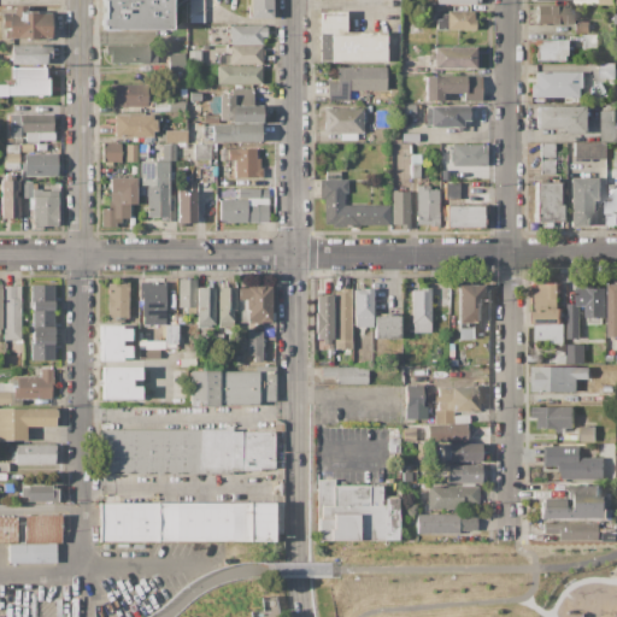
[(170,0),(170,29),(104,29),(103,25),(101,24),(101,21),(103,19),(103,0),(170,0)]
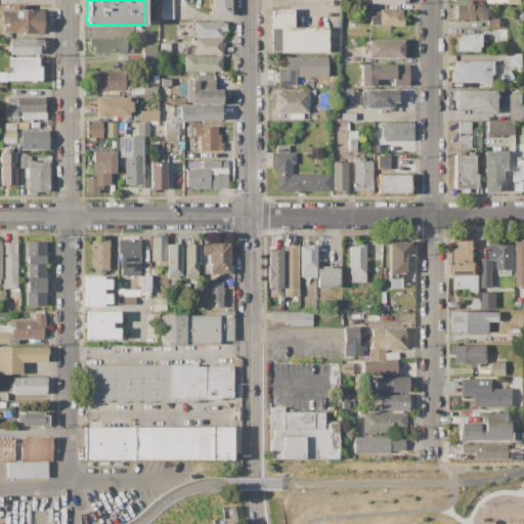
[(160,0),(173,0),(173,19),(161,19),(160,0)]
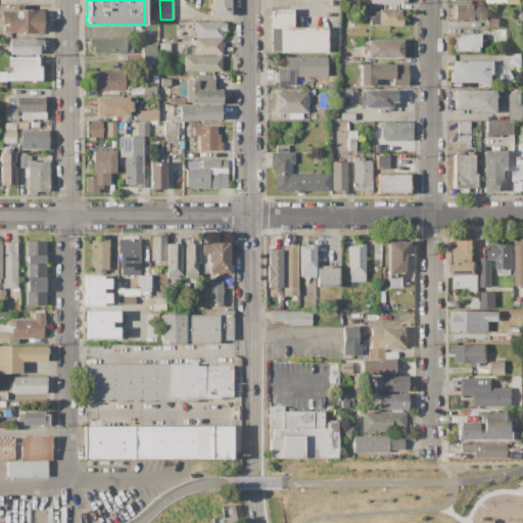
[(42,10),(42,33),(31,32),(31,35),(22,35),(22,32),(3,32),(3,25),(1,25),(1,11),(11,11),(11,5),(21,5),(21,10),(42,10)]
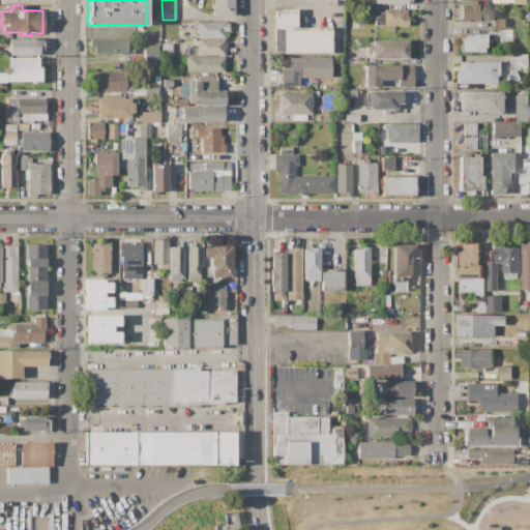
[(491,5),(491,21),(460,21),(460,5),(491,5)]
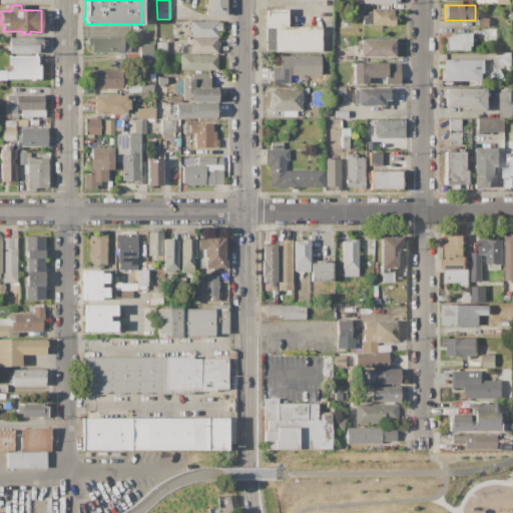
[(321,50),(266,50),(266,28),(266,14),(267,14),(267,10),(270,10),(270,9),(288,9),(288,24),(288,27),(321,27),(321,50)]
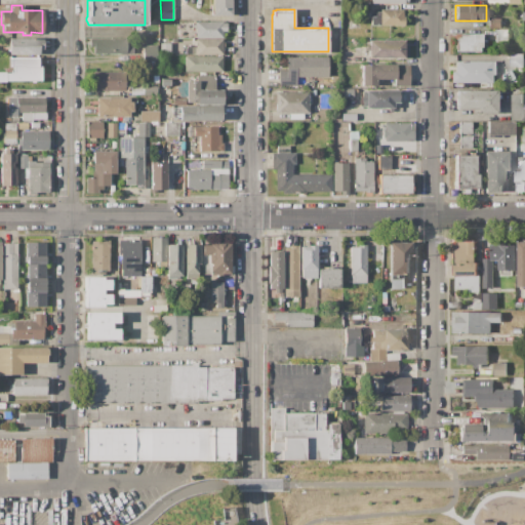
[(403,9),(403,16),(404,16),(404,26),(376,26),(376,25),(371,25),(371,16),(375,16),(375,12),(380,12),(380,9),(403,9)]
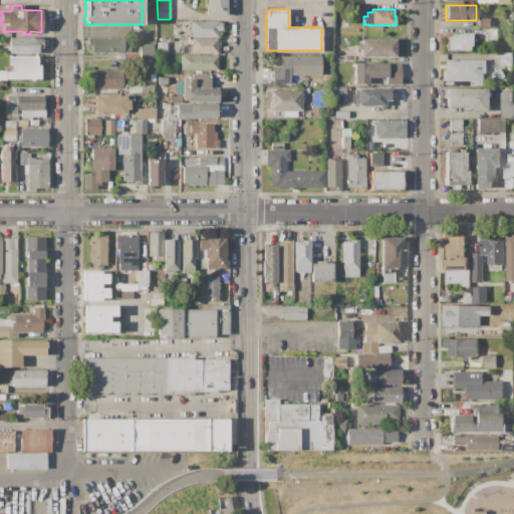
[(490,19),(490,28),(478,28),(478,19),(490,19)]
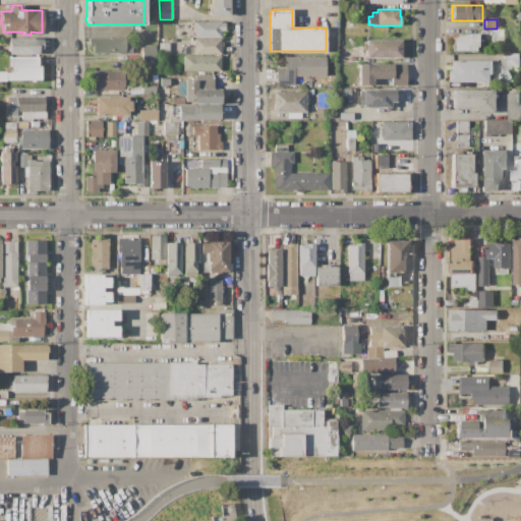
[(193,38),(193,29),(192,29),(192,21),(221,21),(221,22),(225,22),(225,32),(221,32),(221,38),(193,38)]
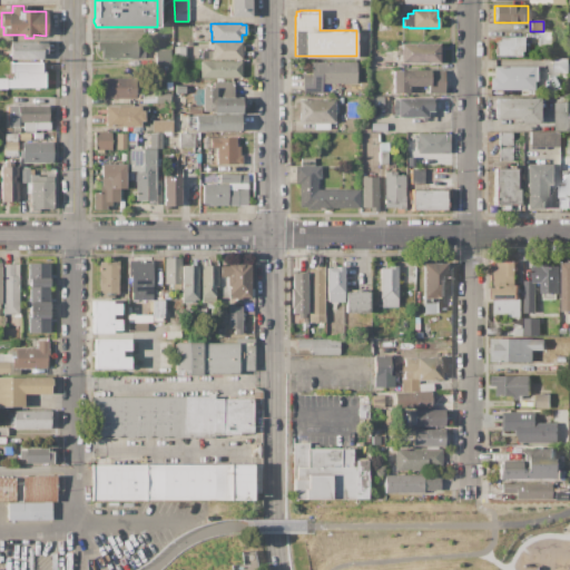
[(551,32),(551,35),(554,35),(554,41),(551,41),(551,46),(539,46),(539,32),(551,32)]
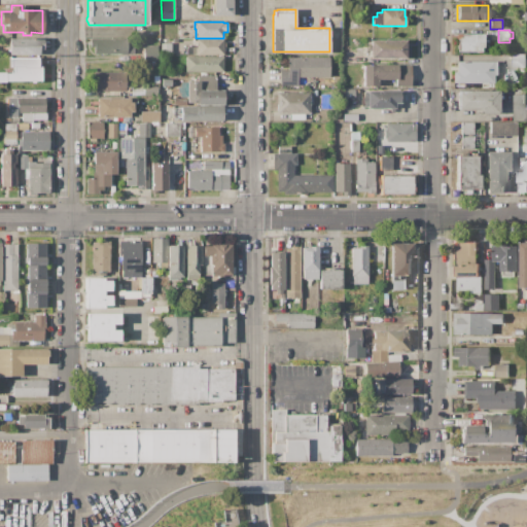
[(458,51),(458,39),(456,39),(456,34),(485,34),(485,47),(483,47),(483,51),(458,51)]
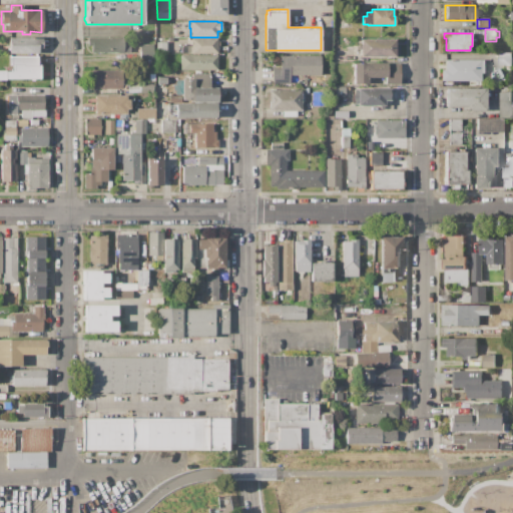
[(10,37),(42,37),(42,47),(37,50),(37,54),(9,53),(9,50),(8,50),(8,45),(8,44),(10,44),(10,37)]
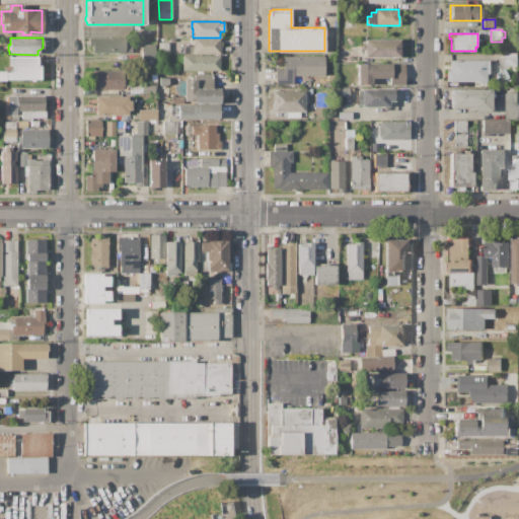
[(89,38),(125,38),(125,54),(92,54),(92,47),(89,47),(89,38)]
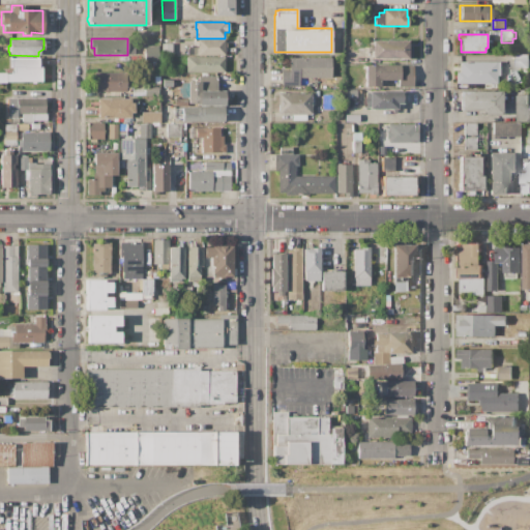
[(197,38),(225,38),(225,42),(227,42),(227,47),(225,47),(225,55),(197,55),(197,38)]
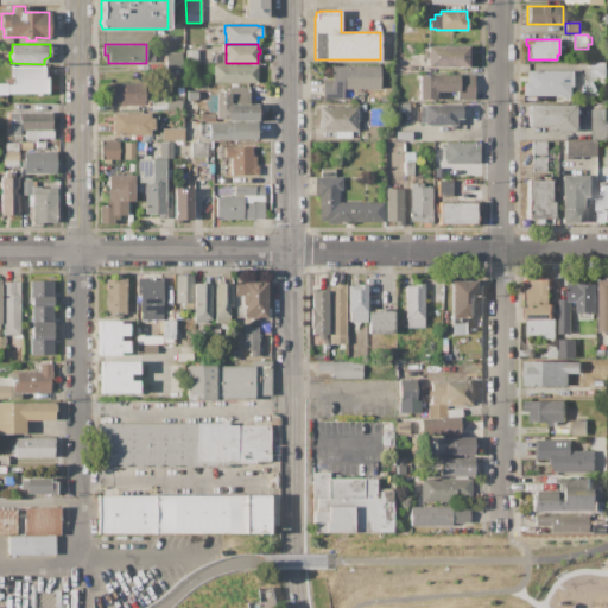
[(468,46),(468,67),(464,67),(464,68),(456,68),(456,67),(428,67),(428,58),(423,58),(423,54),(428,54),(428,46),(468,46)]
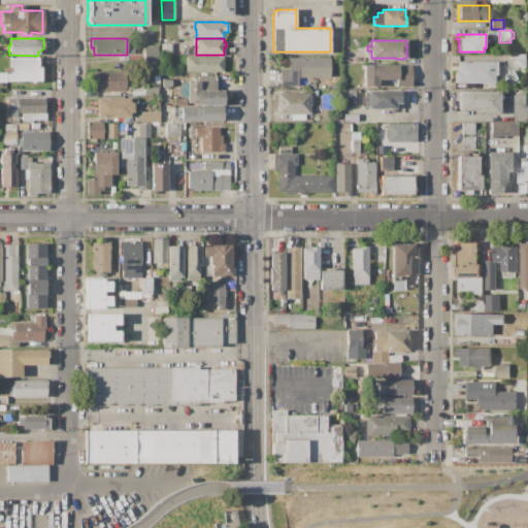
[(171,43),(171,54),(161,54),(161,43),(171,43)]
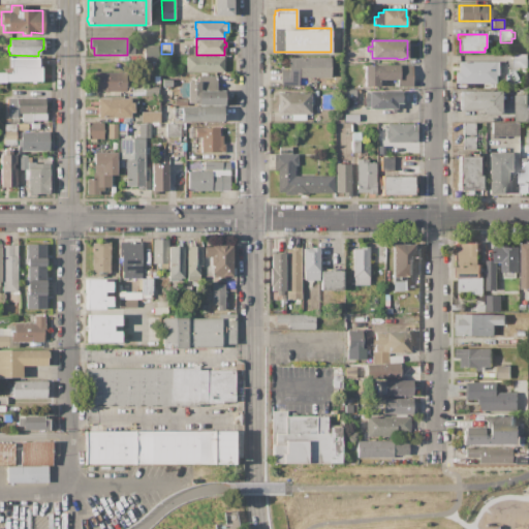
[(158,45),(158,61),(144,61),(144,45),(158,45)]
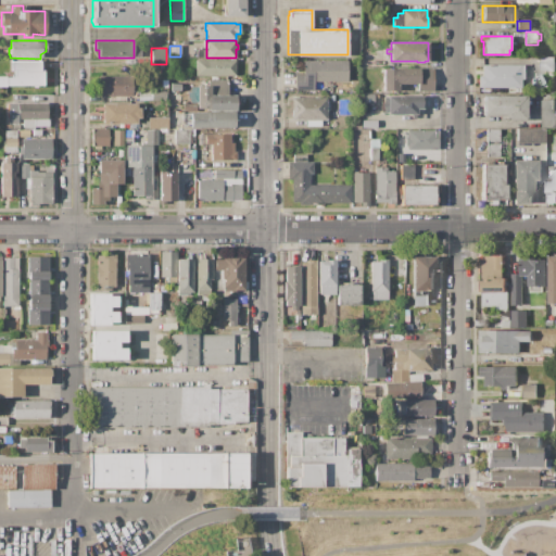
[(554,58),(554,72),(553,72),(553,75),(548,75),(548,72),(540,72),(540,58),(554,58)]
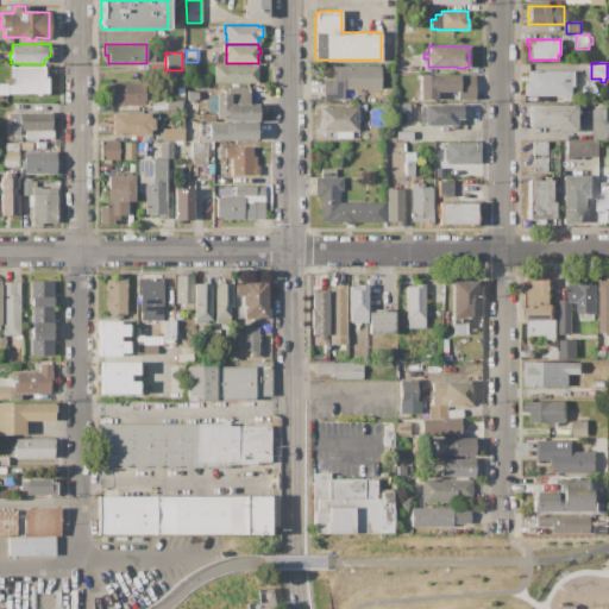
[(214,66),(258,66),(258,83),(214,83),(214,66)]
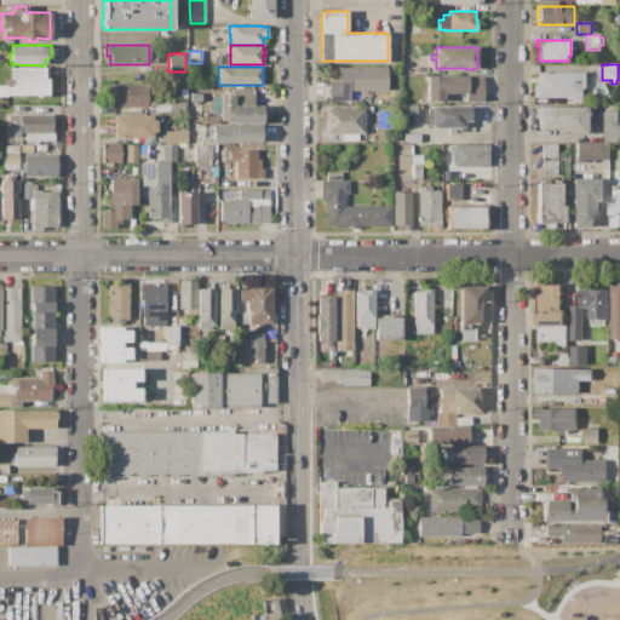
[(49,78),(49,96),(6,96),(6,86),(13,86),(13,84),(16,84),(16,79),(13,79),(13,68),(45,68),(45,78),(49,78)]
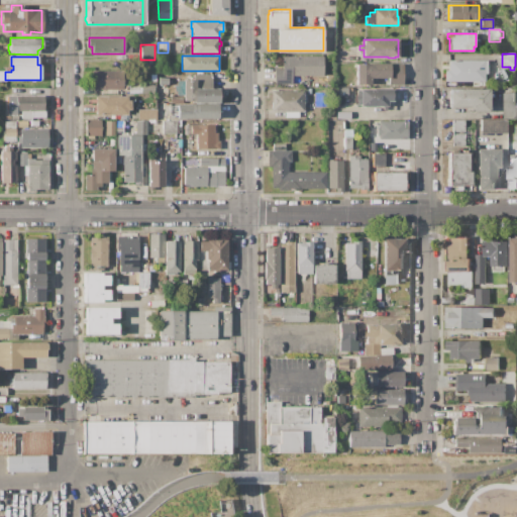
[(323,57),(323,76),(291,76),(291,84),(275,84),(275,69),(282,69),(282,57),(323,57)]
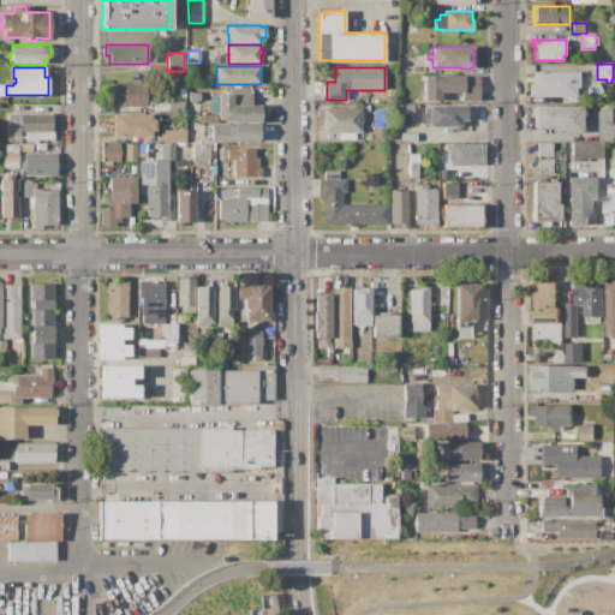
[(575,72),(575,96),(529,96),(529,84),(533,84),(533,72),(575,72)]
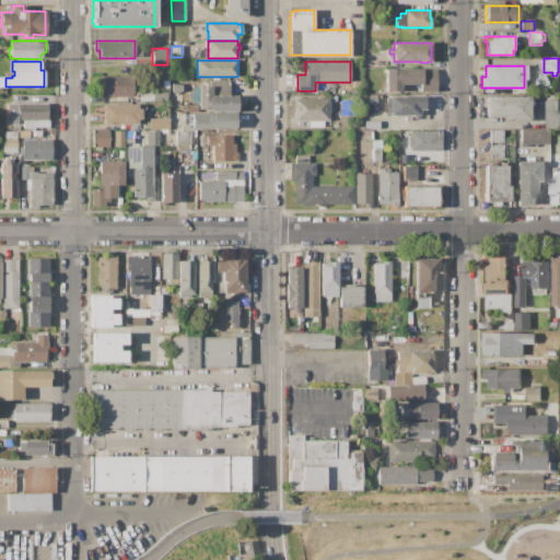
[(386,69),(438,69),(438,92),(424,92),(424,91),(420,91),(420,85),(404,85),(404,89),(401,89),(401,91),(400,91),(400,92),(395,92),(392,92),(386,92),(386,69)]
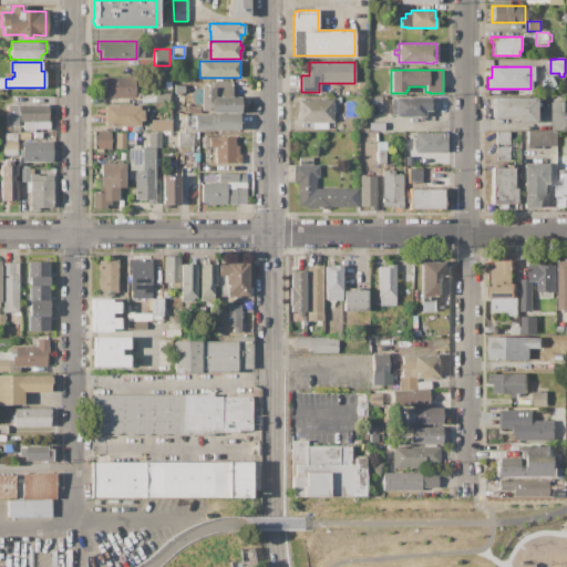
[(134,99),(99,99),(99,78),(137,78),(137,96),(134,96),(134,99)]
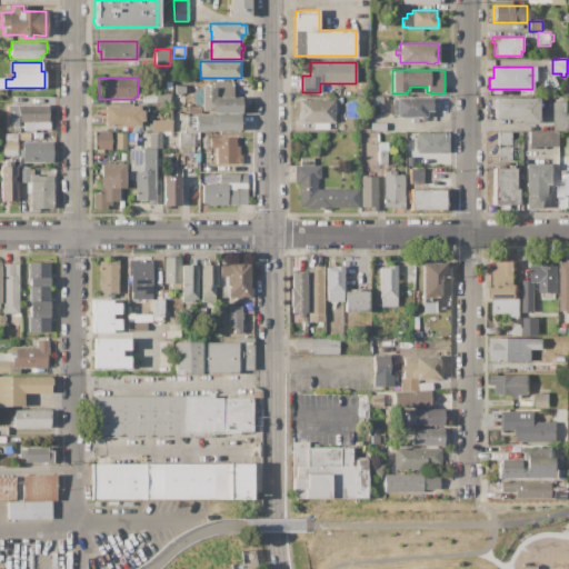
[(201,88),(213,88),(213,81),(232,81),(232,97),(241,97),(241,113),(210,113),(210,111),(201,111),(201,88)]
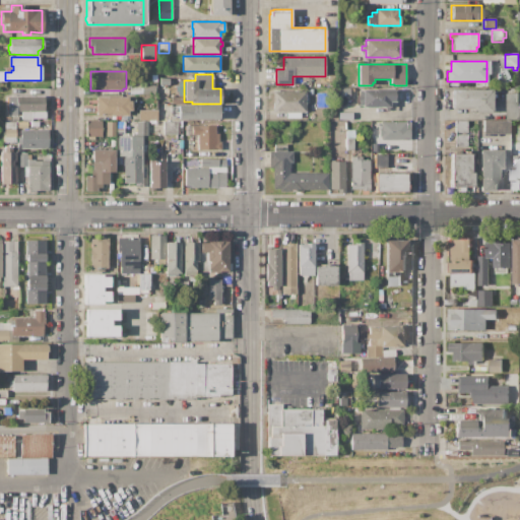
[(339,88),(349,88),(349,99),(339,99),(339,88)]
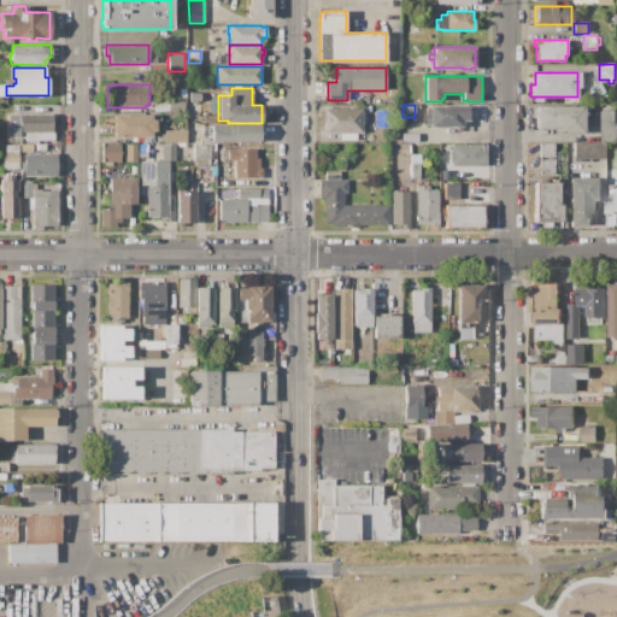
[(468,106),(468,121),(463,121),(463,127),(429,127),(429,125),(425,125),(425,118),(423,118),(423,115),(425,115),(425,107),(429,107),(429,106),(468,106)]
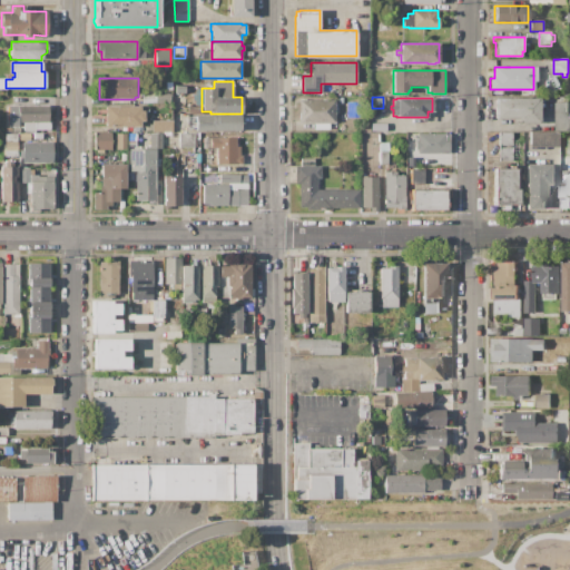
[(540,99),(540,123),(519,123),(519,118),(494,118),(494,99),(540,99)]
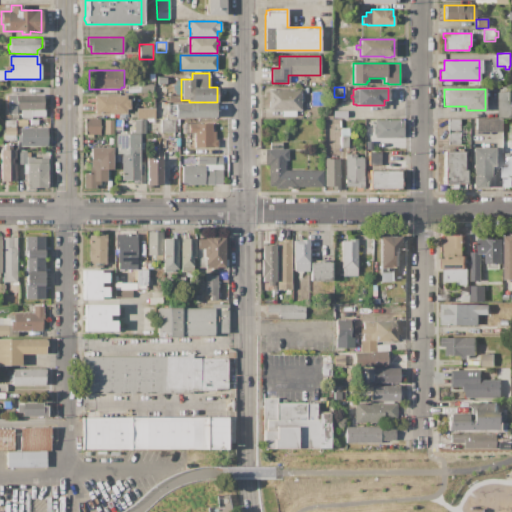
[(301,90),(301,92),(305,92),(305,101),(301,101),(301,110),(268,110),(268,90),(301,90)]
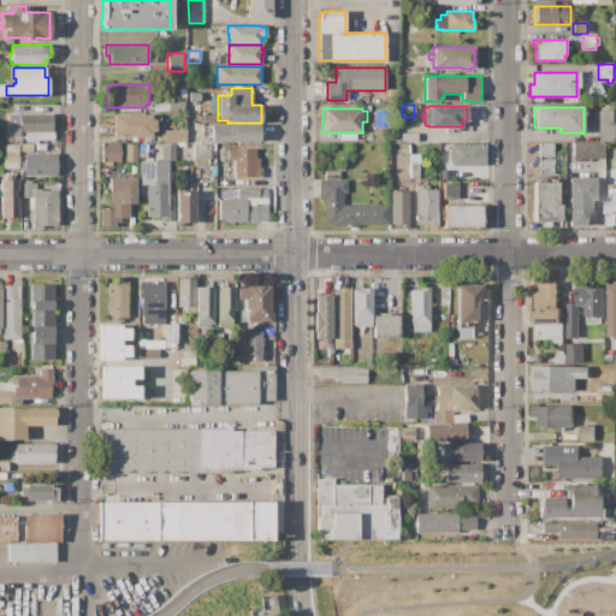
[(597,111),(614,111),(614,141),(597,141),(597,111)]
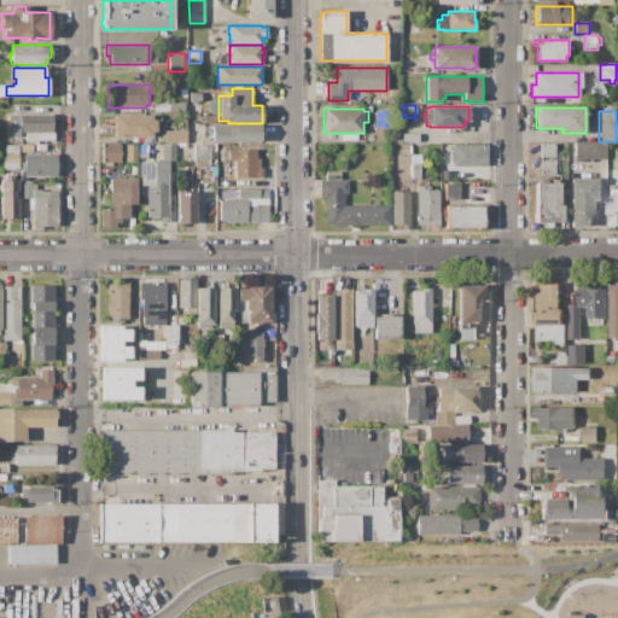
[(52,114),(52,133),(39,133),(27,133),(21,133),(19,138),(9,138),(9,124),(9,115),(9,114),(52,114)]
